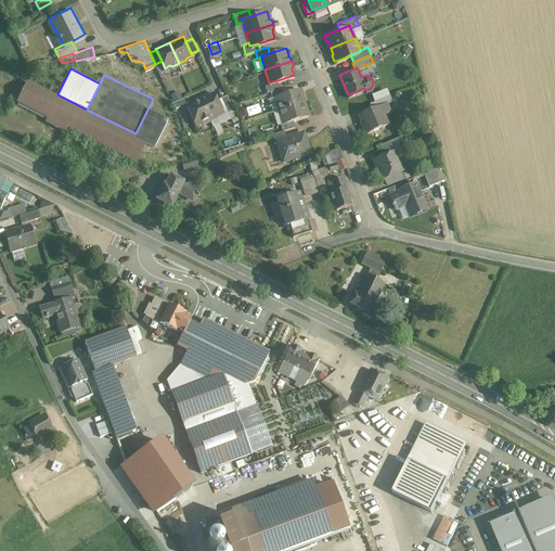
[(57,94),(28,80),(18,100),(48,114),(57,94)]
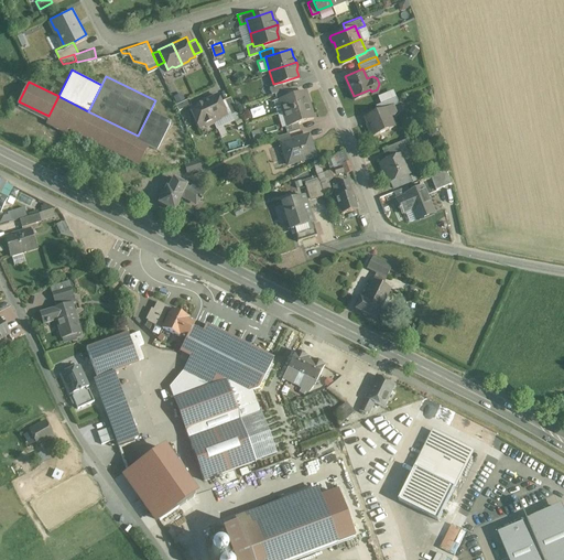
[(282,82),(273,84),(269,85),(271,92),(274,90),(284,88),(282,82)]
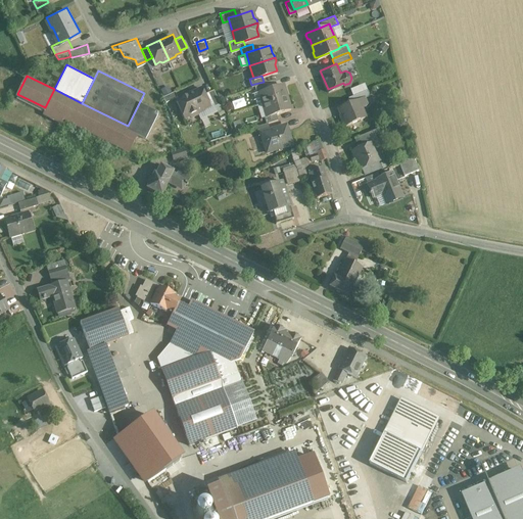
[(364,80),(350,86),(352,92),(367,87),(364,80)]
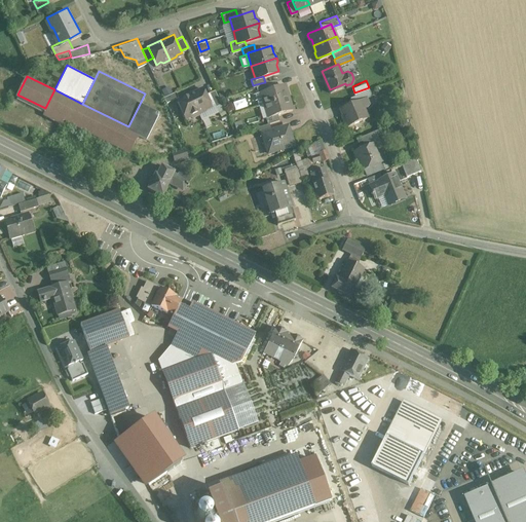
[(265,82),(256,84),(258,90),(261,90),(261,89),(269,87),(268,81),(265,82)]
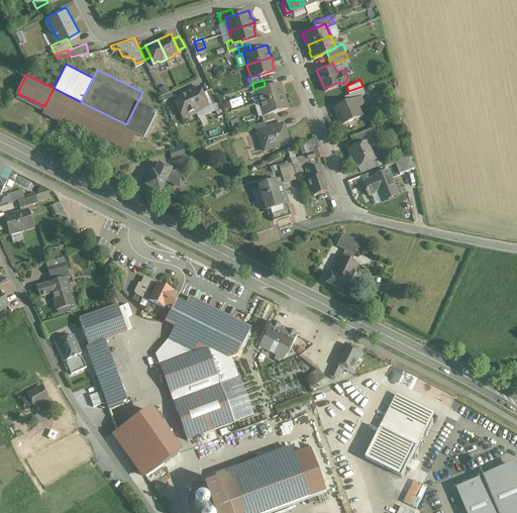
[(265,86),(256,88),(256,89),(261,101),(282,94),(280,89),(282,88),(280,81),(265,86)]
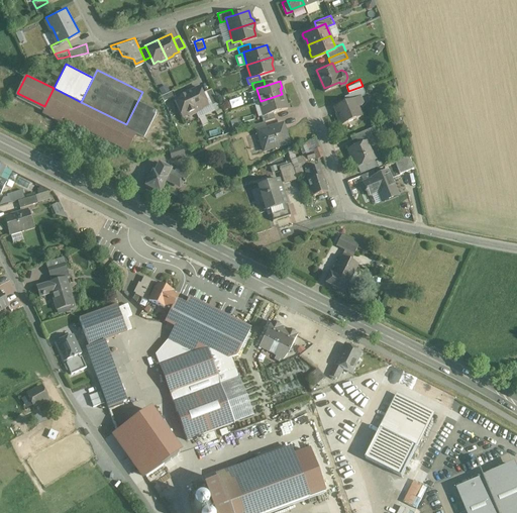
[(199,84),(186,90),(196,110),(202,107),(203,105),(208,103),(199,84)]
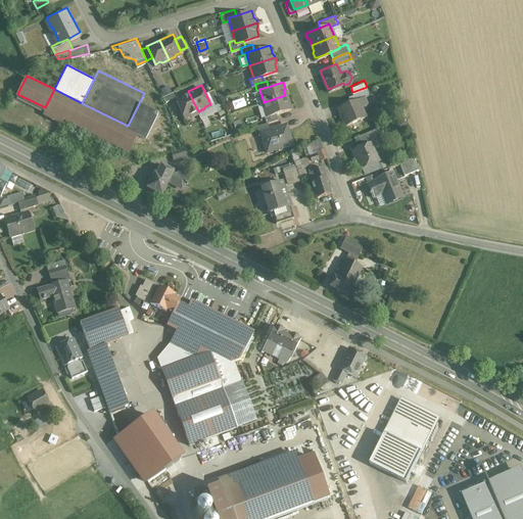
[(214,87),(207,90),(215,104),(220,101),(214,87)]
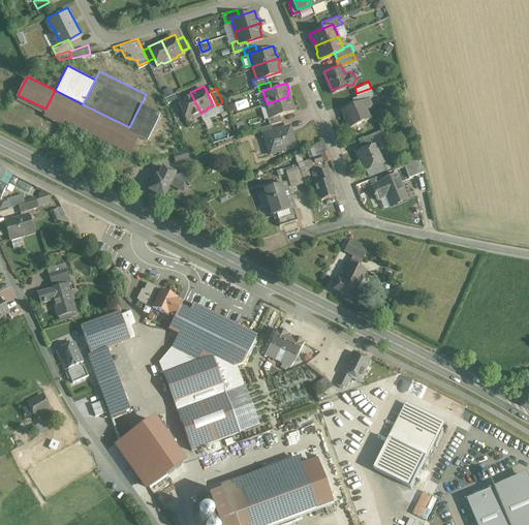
[(371,89),(354,95),(356,101),(369,96),(374,95),(371,89)]
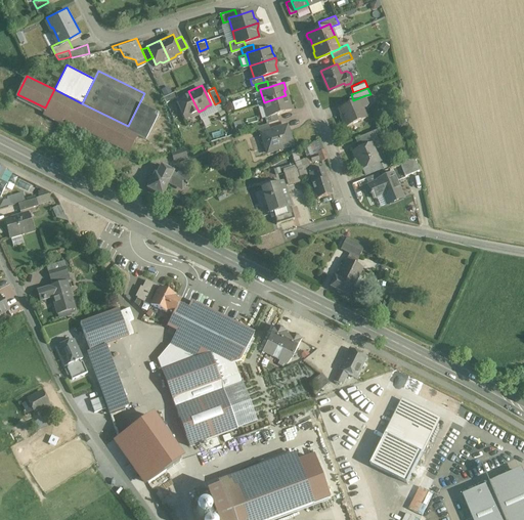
[(82,103),(54,89),(45,107),(118,145),(128,126),(82,103)]
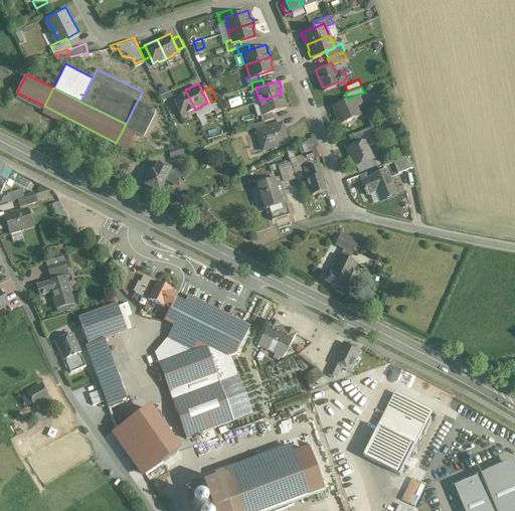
[(172,88),(160,94),(163,99),(168,96),(175,93),(172,88)]
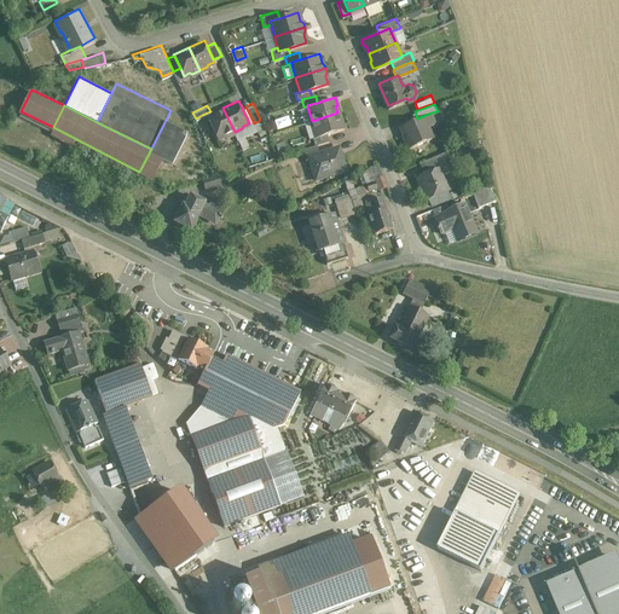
[(223,108),(208,115),(218,138),(224,134),(227,135),(235,132),(223,108)]
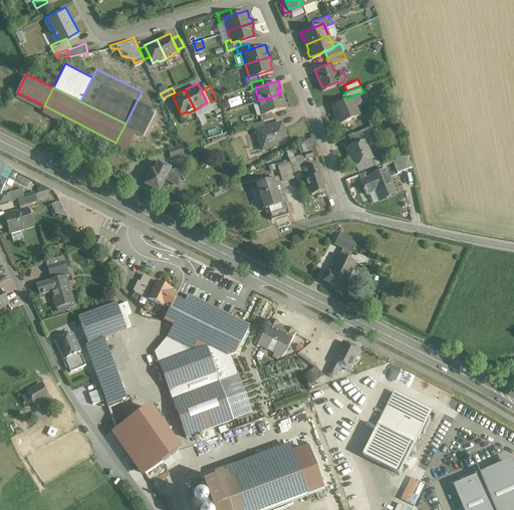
[(280,93),(259,100),(262,112),(271,109),(285,105),(283,98),(281,98),(280,93)]
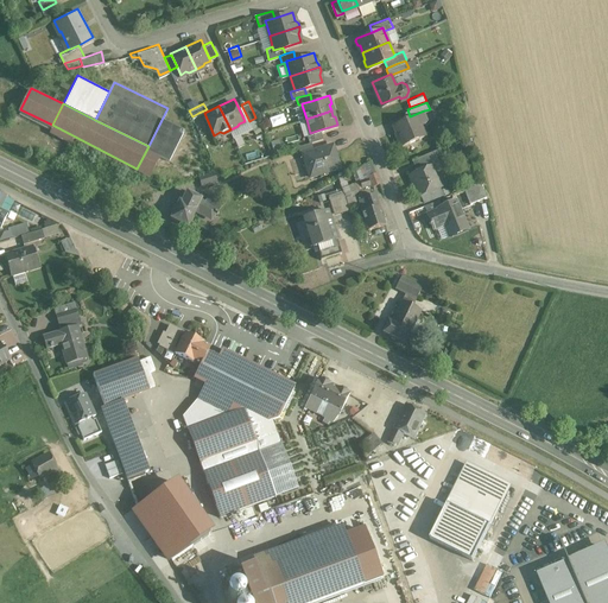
[(410,116),(393,124),(401,143),(424,133),(420,124),(424,122),(428,118),(424,110),(410,116)]
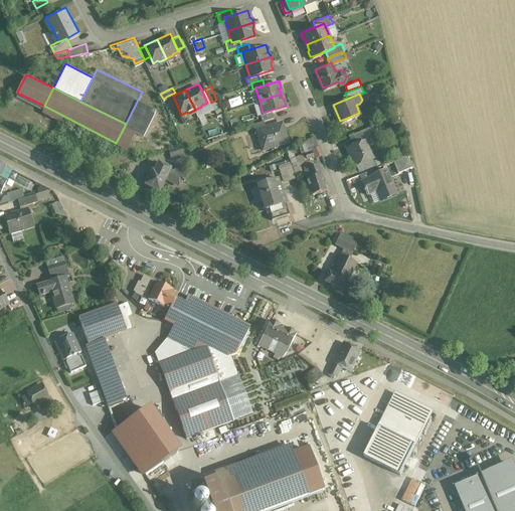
[(168,96),(163,99),(167,107),(172,104),(168,96)]
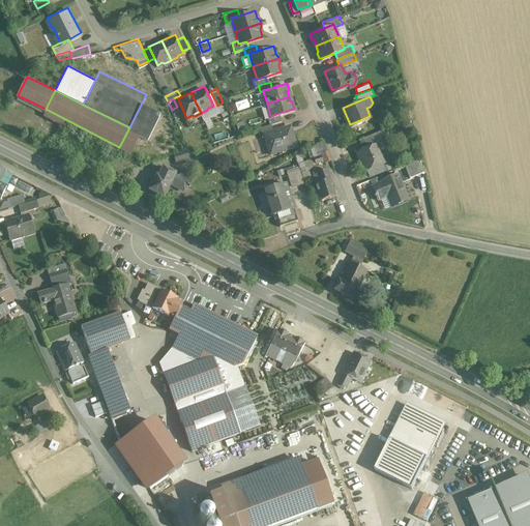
[(160,112),(142,103),(129,127),(119,147),(128,151),(138,134),(147,138),(160,112)]
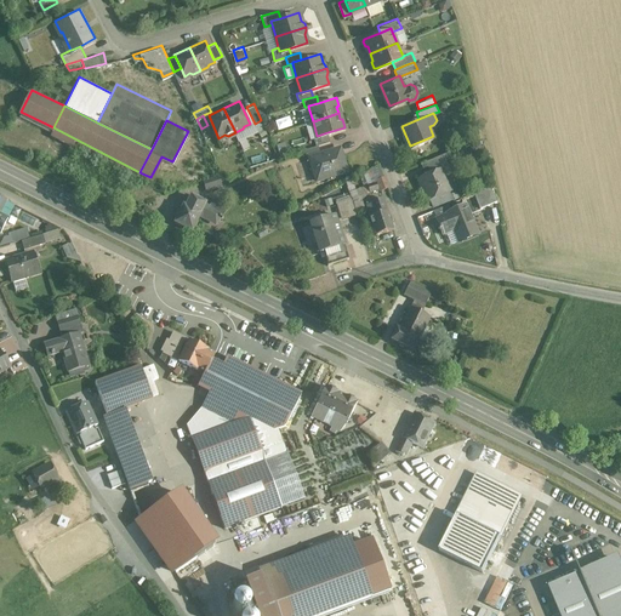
[(261,120),(255,124),(257,130),(258,129),(262,135),(267,131),(261,120)]
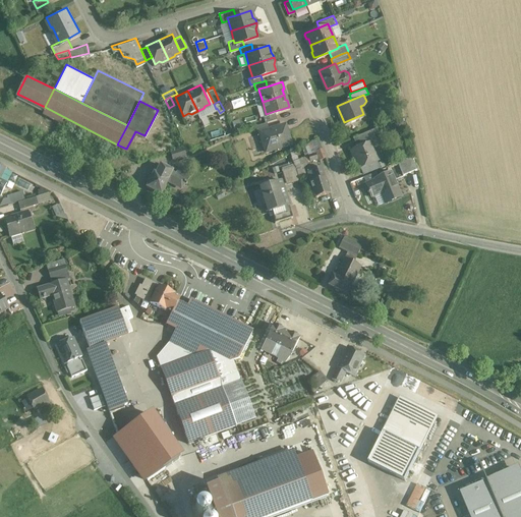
[(275,111),(266,114),(263,115),(265,121),(267,120),(277,117),(275,111)]
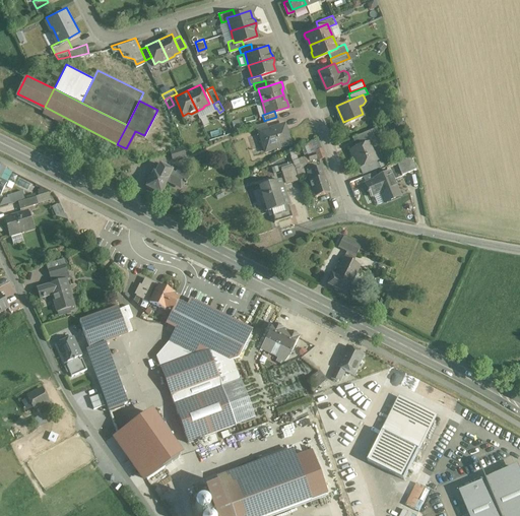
[(264,121),(254,124),(257,131),(260,130),(259,129),(268,127),(266,120),(264,121)]
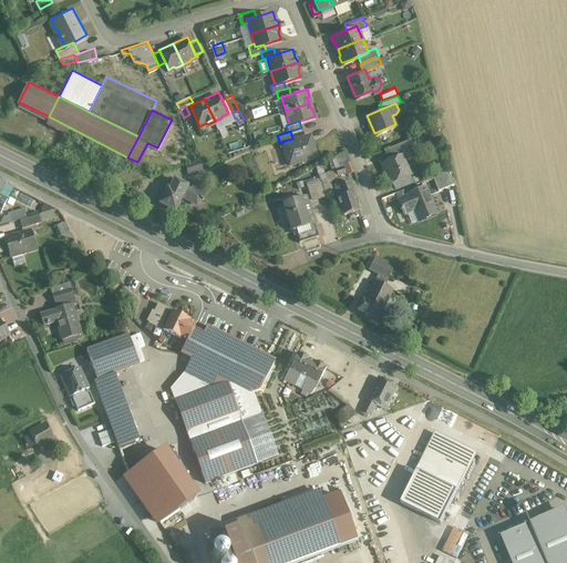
[(292,139),(282,141),(284,142),(289,162),(317,154),(310,133),(292,139)]
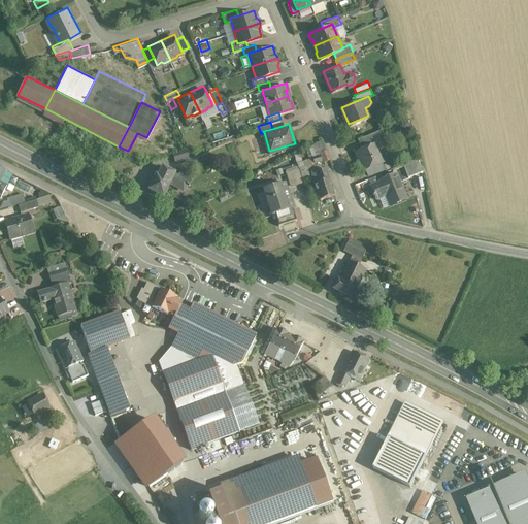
[(373,141),(357,149),(364,168),(368,166),(382,161),(373,141)]
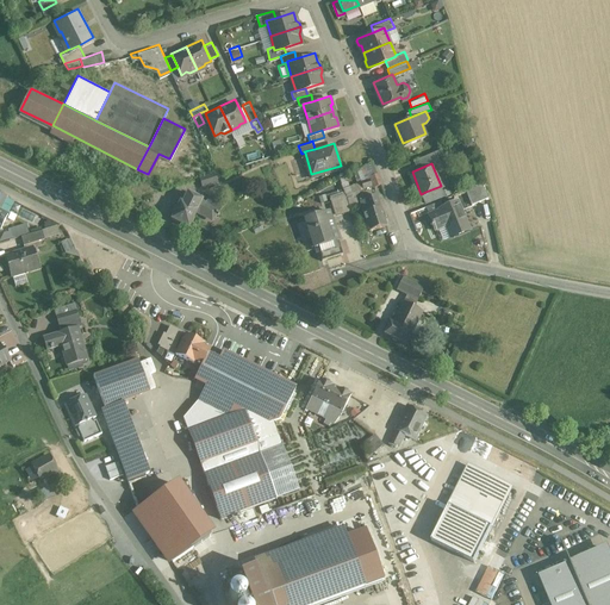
[(216,170),(199,175),(201,184),(218,179),(216,170)]
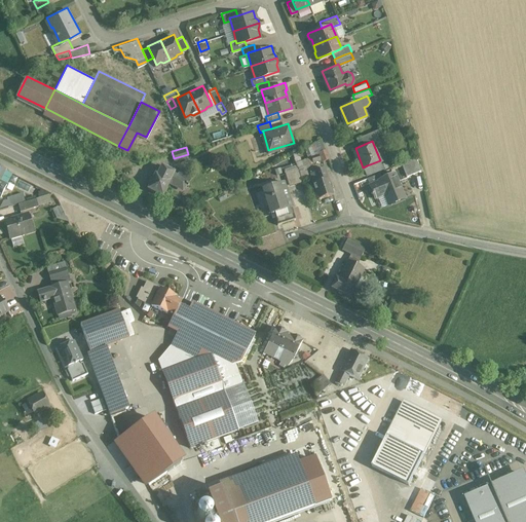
[(415,155),(402,161),(407,174),(420,169),(415,155)]
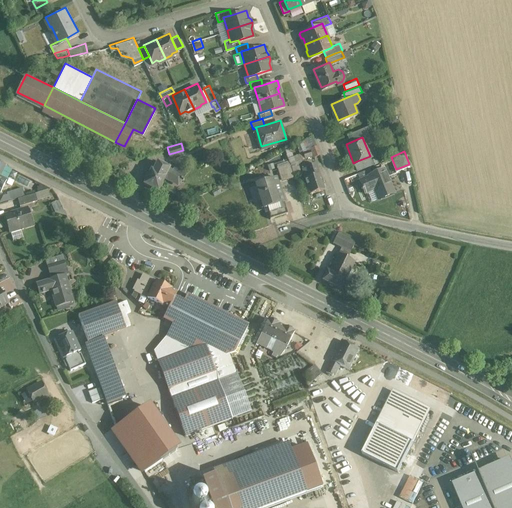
[(157,159),(153,168),(151,167),(144,181),(158,188),(165,175),(165,174),(163,173),(168,164),(157,159)]
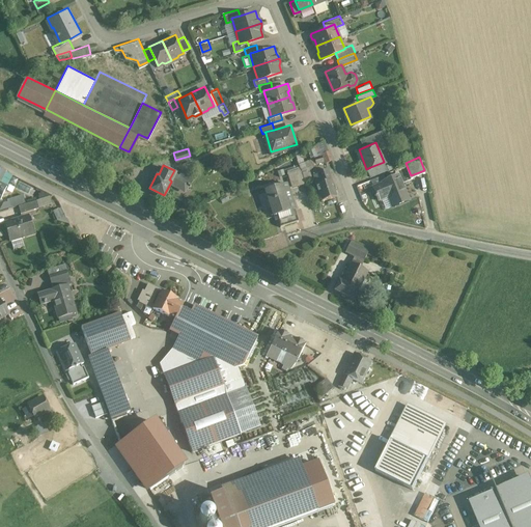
[(299,165),(286,169),(290,184),(304,179),(299,165)]
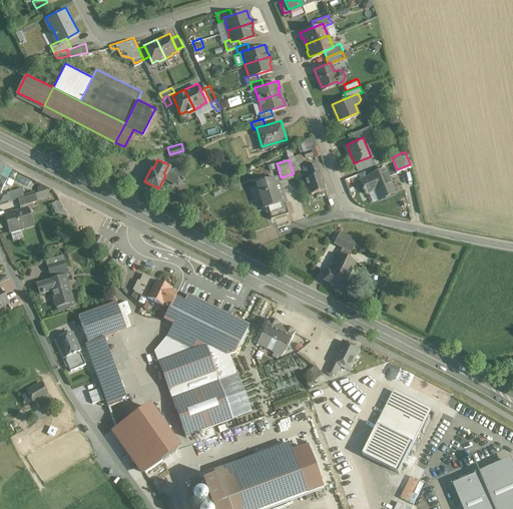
[(188,169),(177,160),(172,167),(182,176),(188,169)]
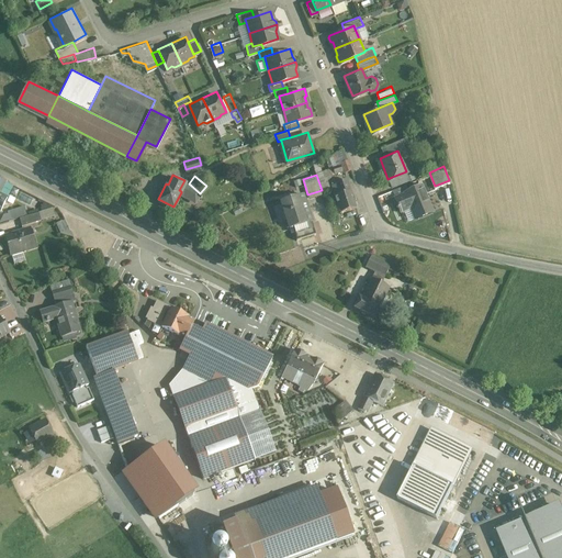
[(346,177),(336,179),(339,192),(335,193),(339,210),(356,205),(350,189),(346,177)]
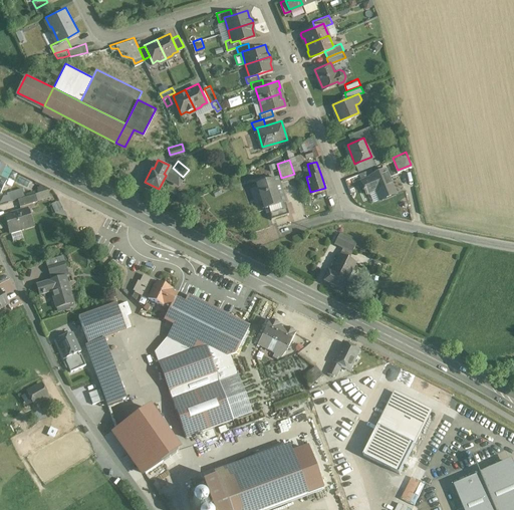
[(354,164),(347,167),(350,173),(361,168),(358,162),(354,164)]
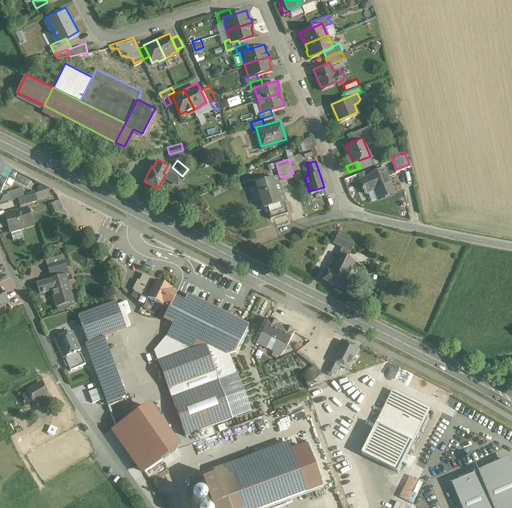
[(172,167),(170,165),(169,165),(168,164),(163,173),(165,174),(165,175),(175,180),(179,175),(183,178),(184,177),(182,176),(172,167)]
